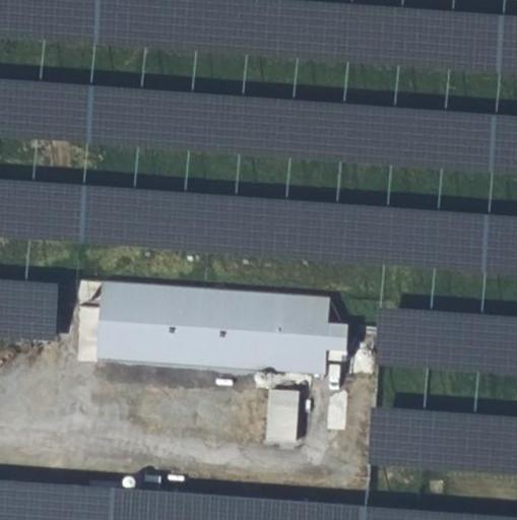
[(328,298),(101,280),(95,356),(323,373),(324,348),(326,322),(328,298)]
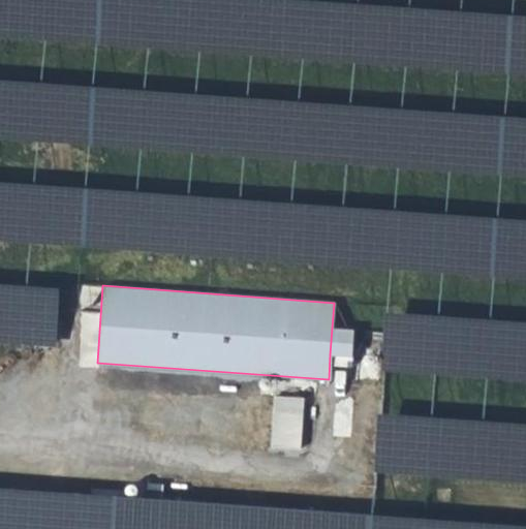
[(352,330),(332,328),(330,354),(350,355),(352,330)]
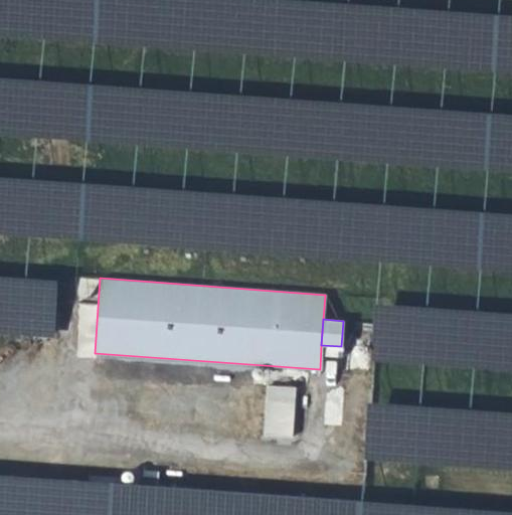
[(347,366),(369,368),(371,335),(350,333),(347,366)]
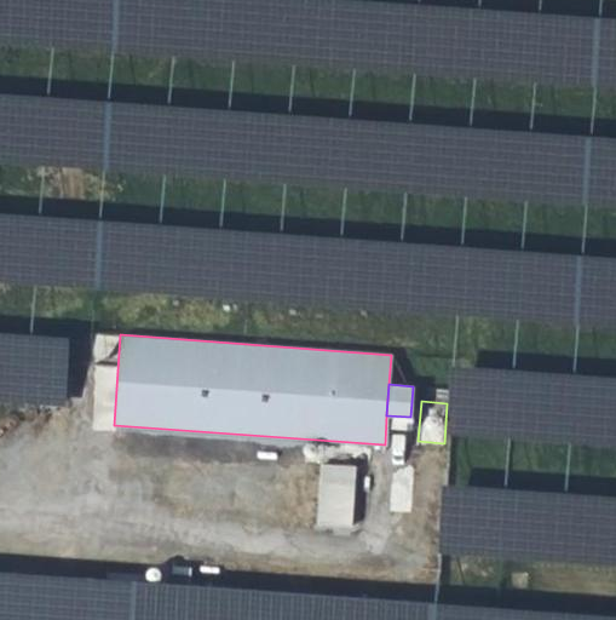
[(357,461),(322,459),(317,521),(353,523),(357,461)]
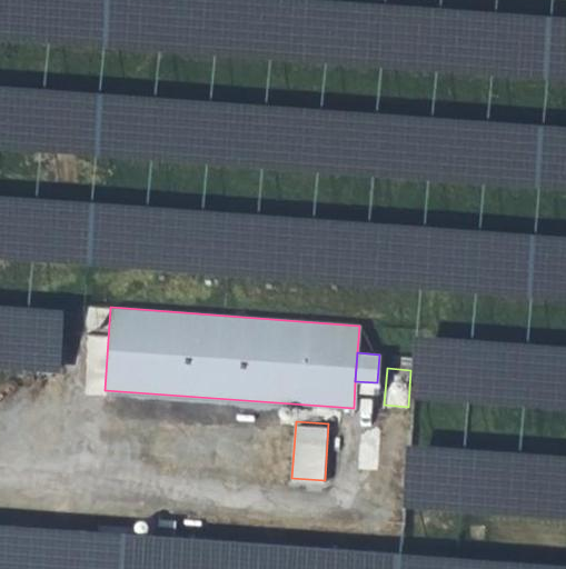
[(410,490),(415,435),(364,430),(359,486),(410,490)]
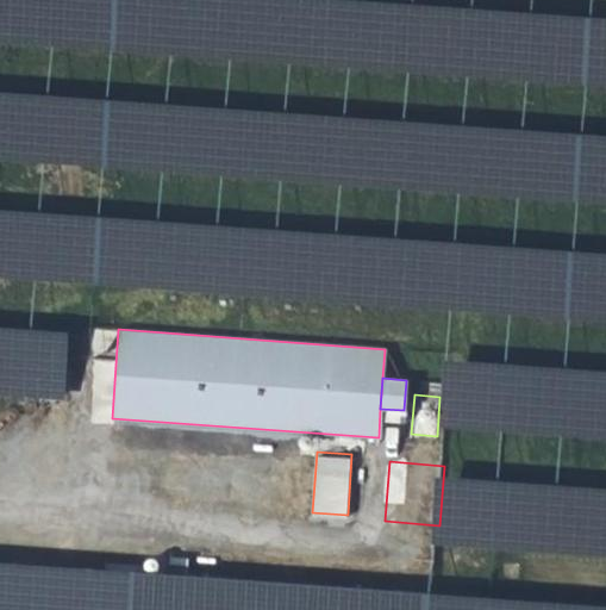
[(507,470),(454,466),(450,526),(503,530),(507,470)]
